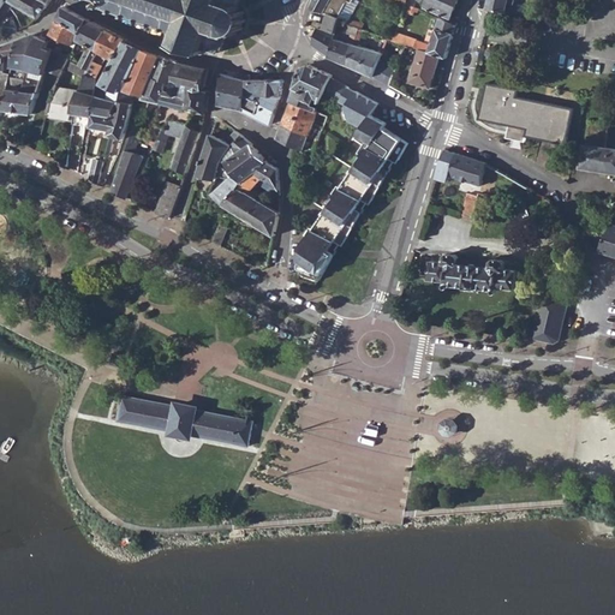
[(6,0),(4,5),(10,9),(13,3),(34,13),(33,17),(36,19),(43,10),(51,1),(49,0),(6,0)]
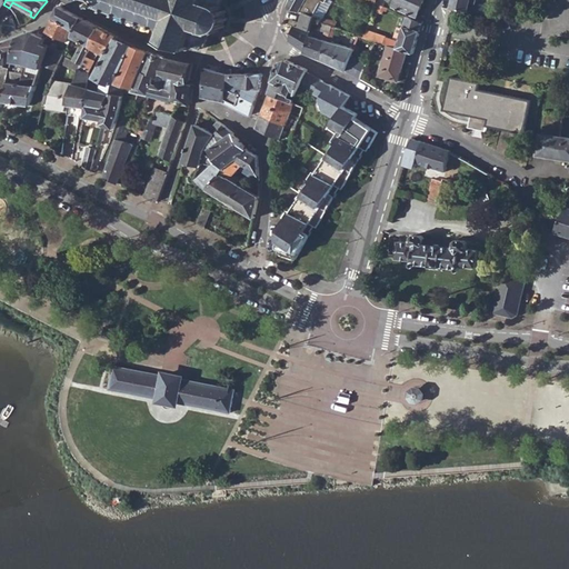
[(93,0),(93,1),(91,0),(90,2),(92,3),(92,6),(93,6),(95,5),(105,8),(103,10),(107,10),(107,9),(117,12),(116,15),(119,15),(119,13),(129,17),(128,19),(130,20),(132,18),(141,21),(140,23),(142,25),(143,22),(152,26),(151,28),(153,29),(155,26),(165,30),(165,32),(162,36),(161,36),(160,38),(162,41),(165,42),(166,41),(182,47),(182,49),(186,49),(188,48),(190,45),(200,49),(205,46),(206,42),(210,32),(211,33),(211,31),(216,30),(217,32),(219,30),(218,28),(221,26),(222,27),(225,25),(223,22),(225,19),(227,19),(227,17),(225,16),(223,11),(226,11),(225,9),(222,10),(221,7),(222,5),(220,1),(220,0),(93,0)]
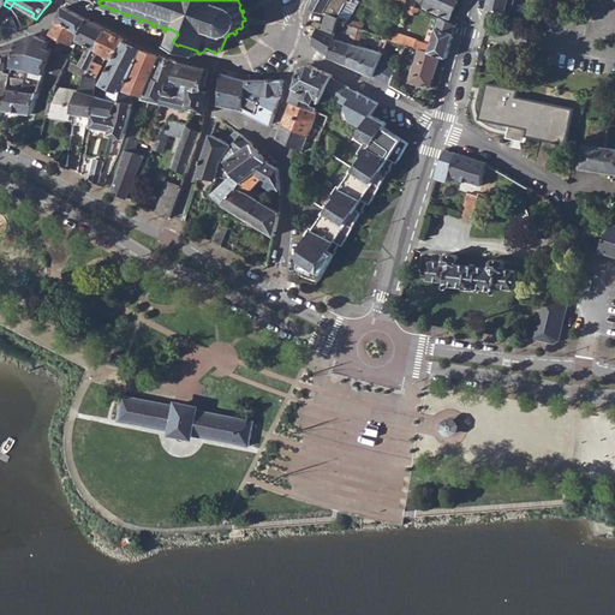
[(312,7),(324,12),(330,0),(314,0),(312,7)]
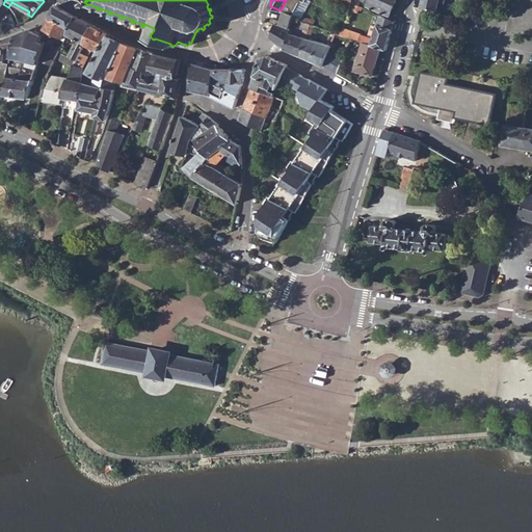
[(286,0),(281,10),(284,11),(286,11),(287,8),(290,3),(291,0),(286,0)]
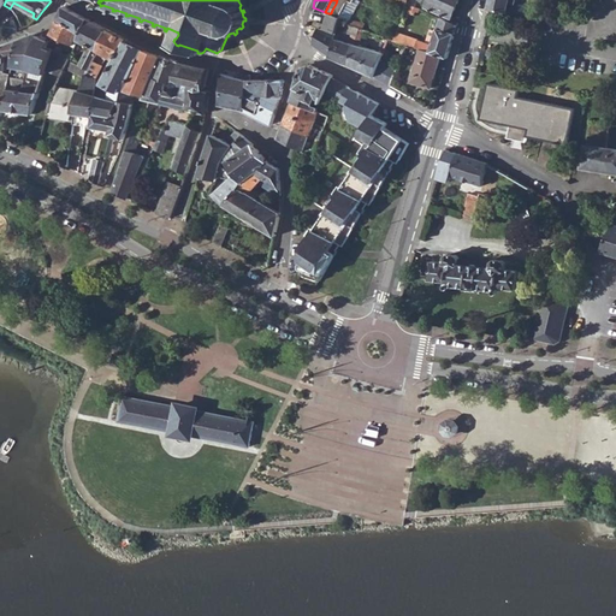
[(426,0),(425,6),(451,18),(457,0),(426,0)]
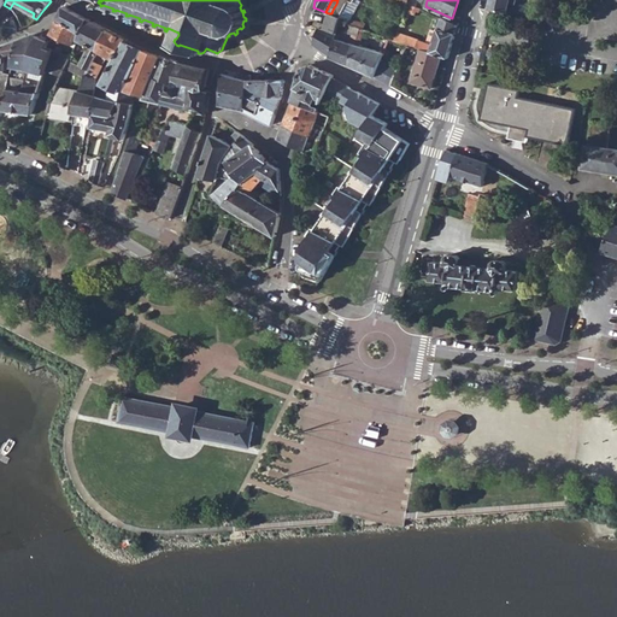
[(491,0),(491,7),(522,12),(523,4),(515,3),(515,0),(491,0)]
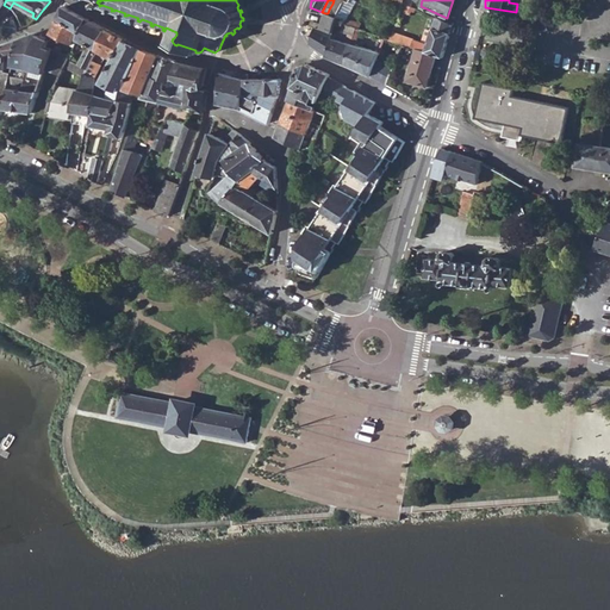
[(58,17),(79,30),(81,31),(87,18),(64,6),(58,17)]
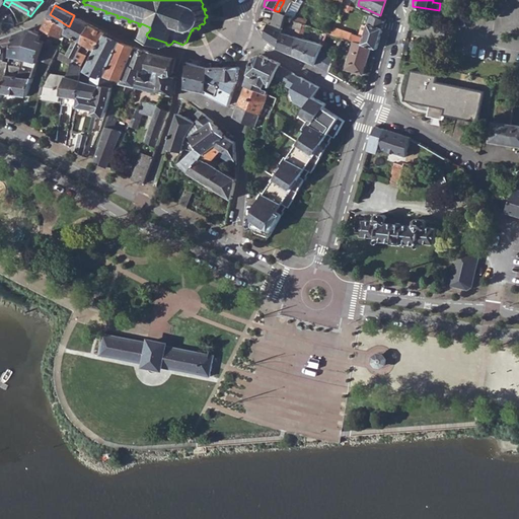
[(273,23),(284,27),(285,23),(287,14),(285,13),(282,12),(279,11),(277,11),(273,23)]
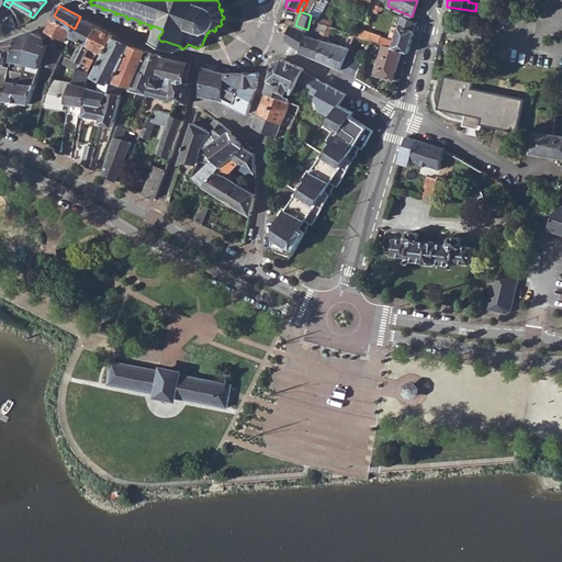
[(317,21),(328,25),(332,26),(333,26),(335,20),(319,14),(318,18),(317,21)]
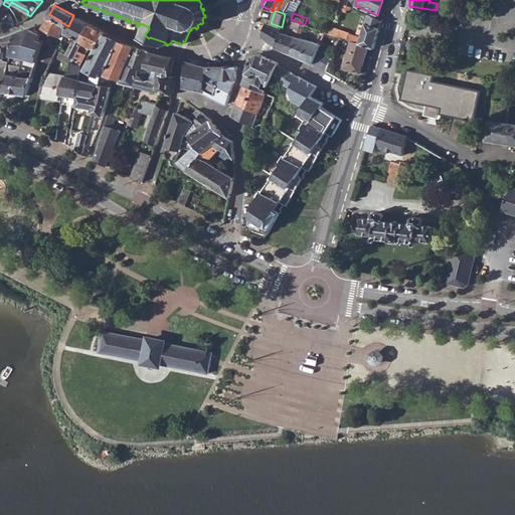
[(43,27),(60,36),(66,25),(49,14),(43,27)]
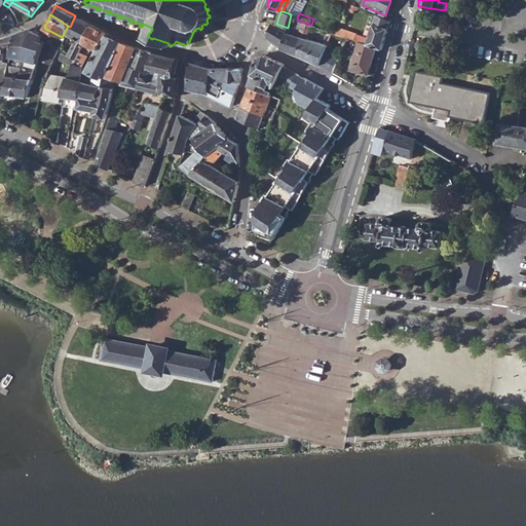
[(282,48),(299,55),(304,37),(306,28),(307,24),(297,20),(298,16),(291,14),(289,24),(301,28),(299,36),(287,32),(283,47),(282,48)]
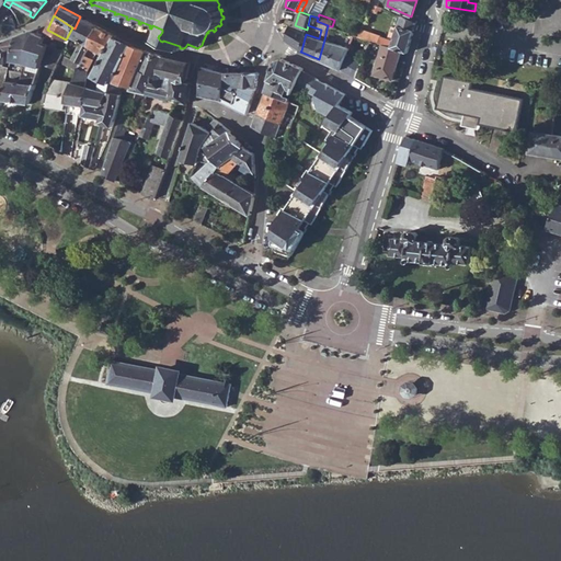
[(365,38),(370,41),(382,44),(402,50),(408,53),(416,22),(401,15),(398,27),(392,25),(389,38),(362,30),(358,36),(365,38)]
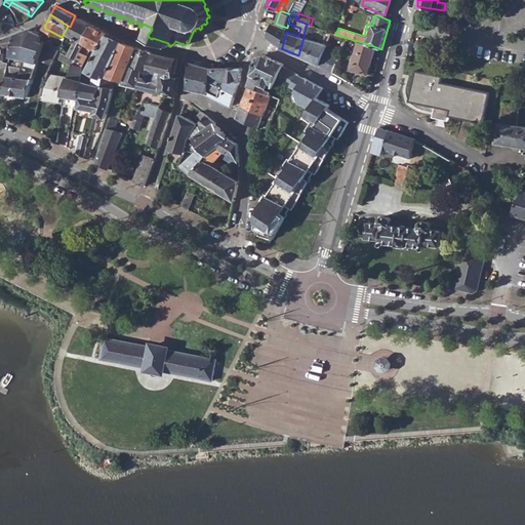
[(67,33),(76,38),(68,54),(76,57),(79,52),(84,42),(91,24),(75,15),(70,27),(67,33)]
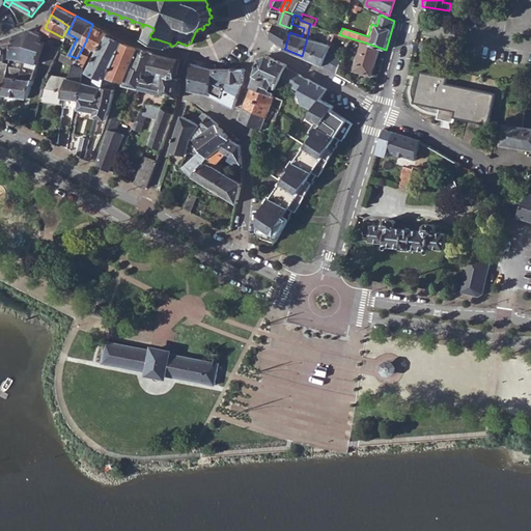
[(6,29),(16,26),(11,17),(3,21),(6,29)]
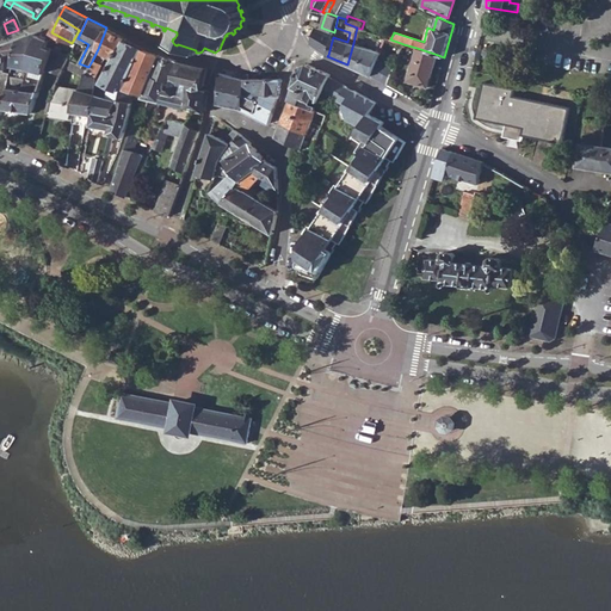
[(321,28),(318,26),(312,42),(312,43),(328,55),(333,37),(334,32),(321,28)]
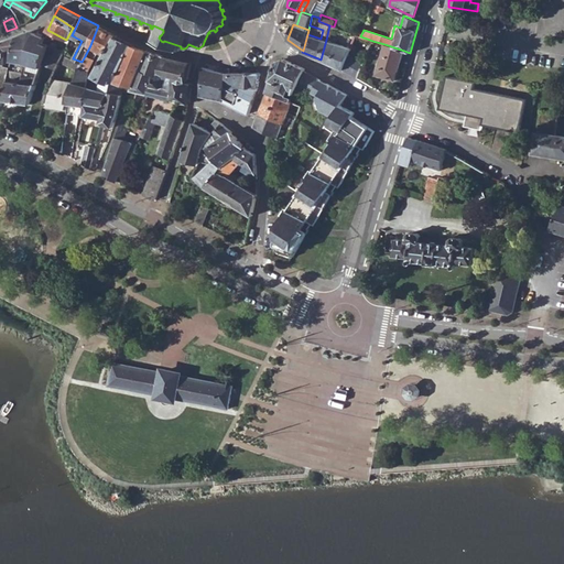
[(90,45),(104,52),(112,33),(98,25),(90,45)]
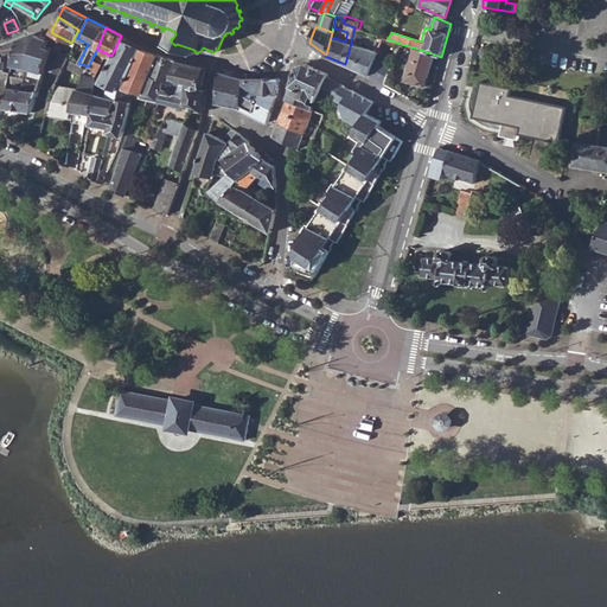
[(71,45),(74,46),(77,38),(81,31),(78,30),(71,43),(71,45)]
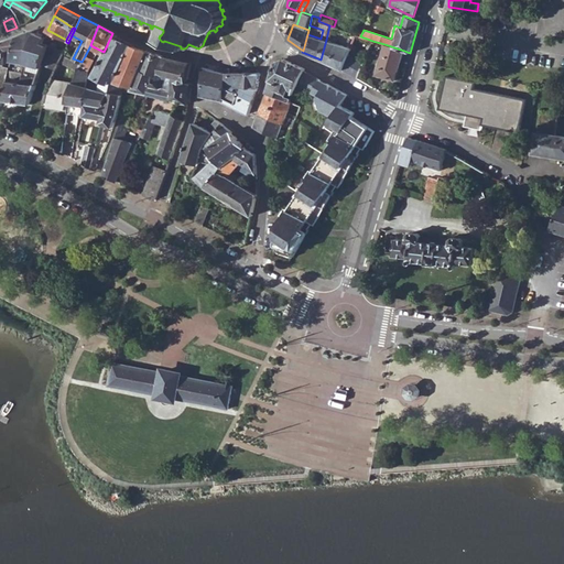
[(10,65),(15,65),(17,62),(19,62),(25,63),(30,42),(34,33),(33,32),(30,32),(26,33),(17,36),(13,51),(11,58),(10,65)]
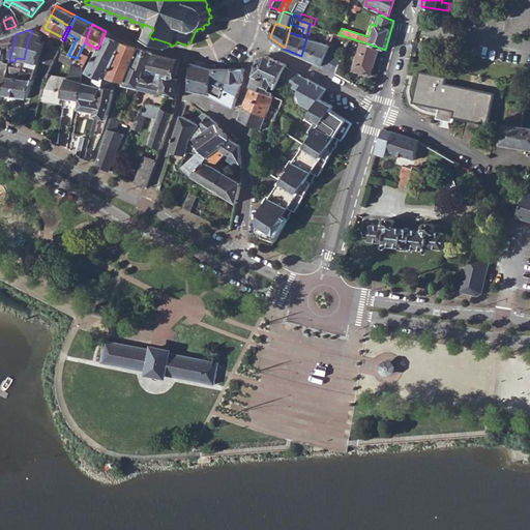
[(24,59),(28,60),(38,63),(39,61),(45,43),(39,40),(41,35),(32,31),(28,39),(24,59)]
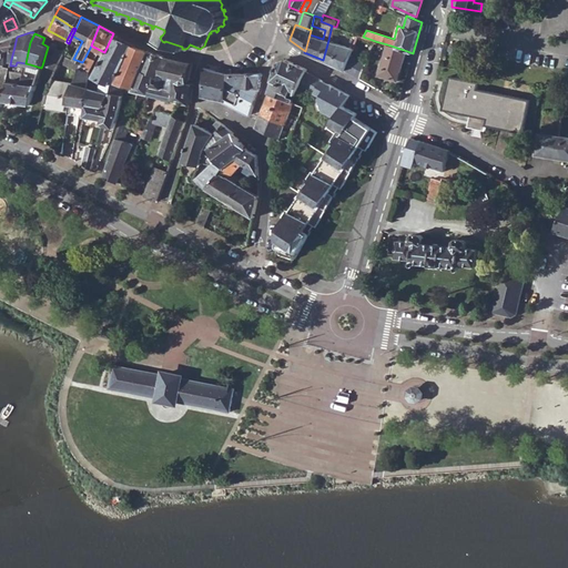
[(104,52),(108,53),(117,38),(117,36),(113,33),(104,52)]
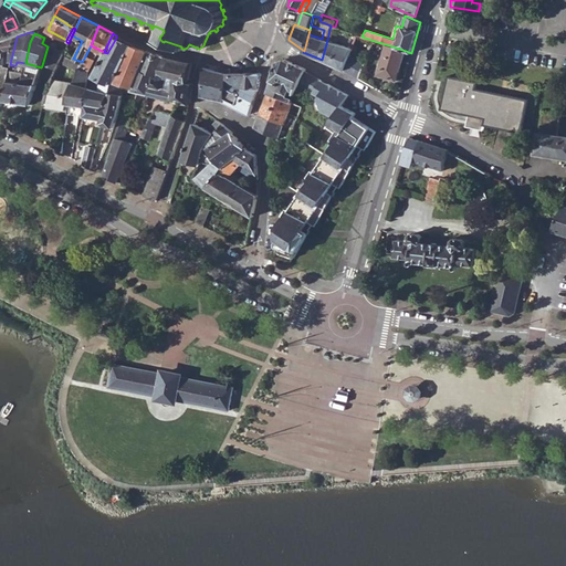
[(0,64),(6,64),(7,58),(9,50),(13,51),(17,37),(0,42),(0,64)]
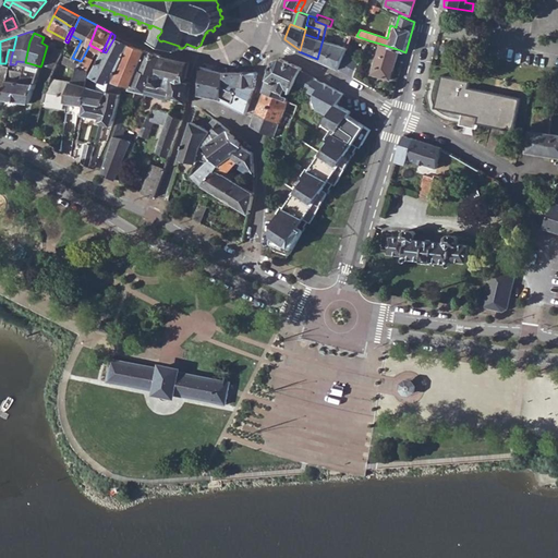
[(95,74),(101,77),(110,81),(111,79),(116,80),(131,45),(114,37),(106,52),(95,74)]
